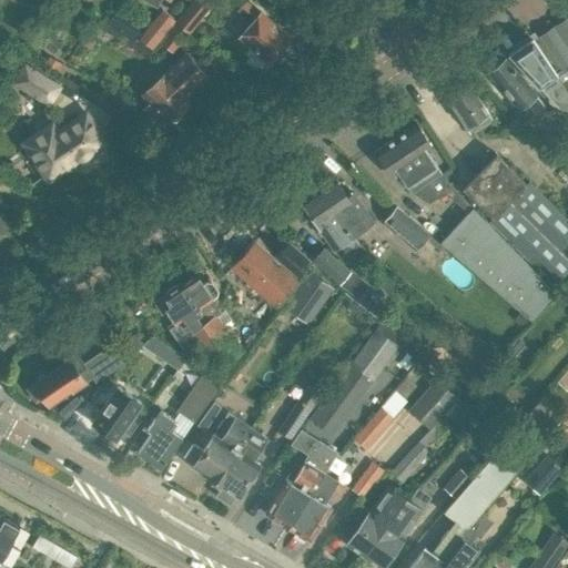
[(189,33),(215,1),(213,0),(194,0),(175,23),(189,33)]
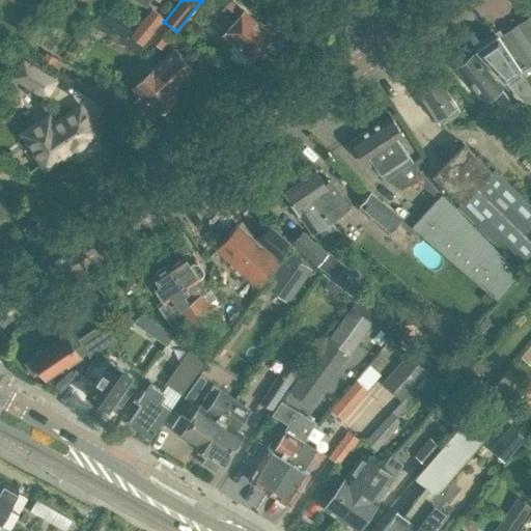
[(244,12),(230,1),(223,9),(236,21),(225,33),(240,46),(233,54),(245,64),(252,56),(253,57),(272,35),(244,11),(244,12)]
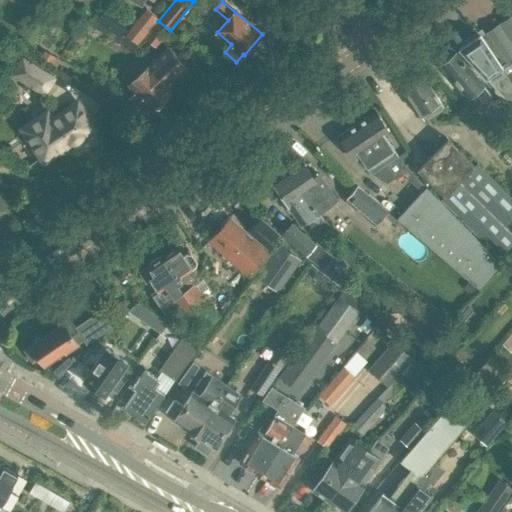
[(137,43),(158,18),(146,8),(125,34),(137,43)]
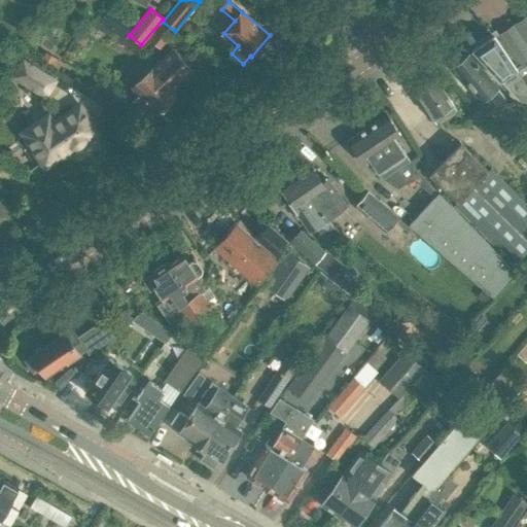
[(100,24),(125,38),(131,27),(106,12),(100,24)]
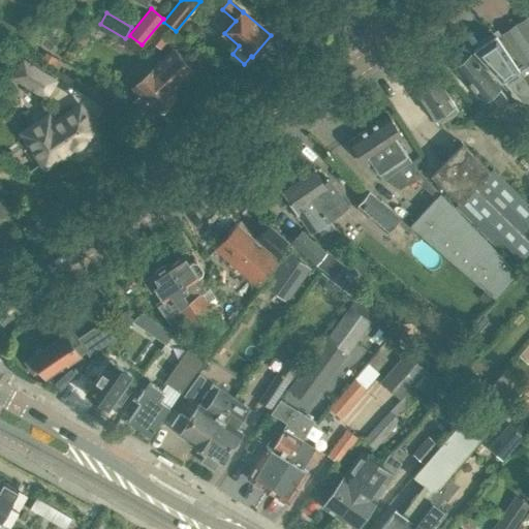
[(528,22),(500,41),(496,35),(495,36),(528,86),(528,22)]
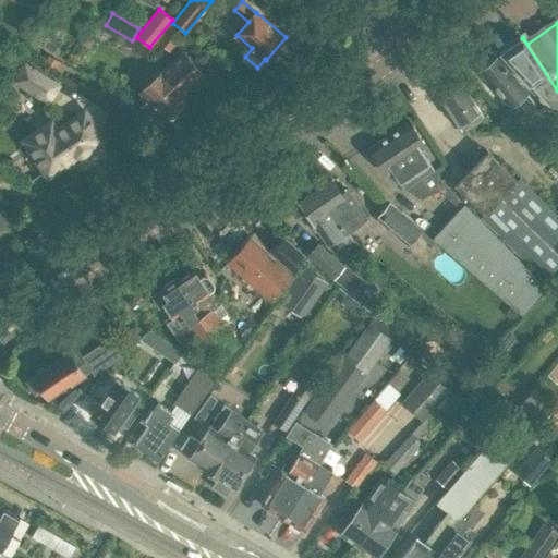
[(170,51),(182,36),(171,26),(159,41),(170,51)]
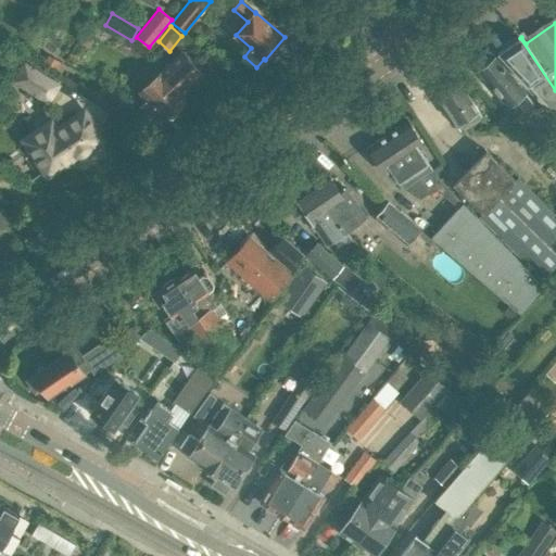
[(545,103),(555,96),(555,90),(520,38),(497,53),(545,103)]
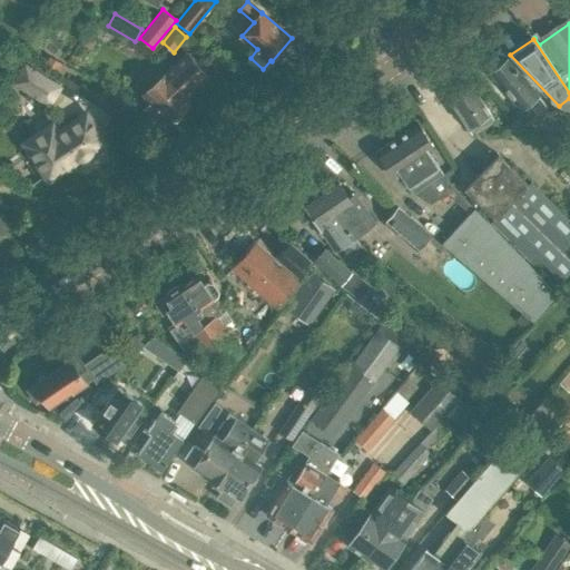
[(176,123),(184,116),(182,109),(192,100),(188,97),(209,77),(188,53),(144,94),(151,102),(144,110),(159,127),(167,120),(168,121),(169,120),(176,123)]
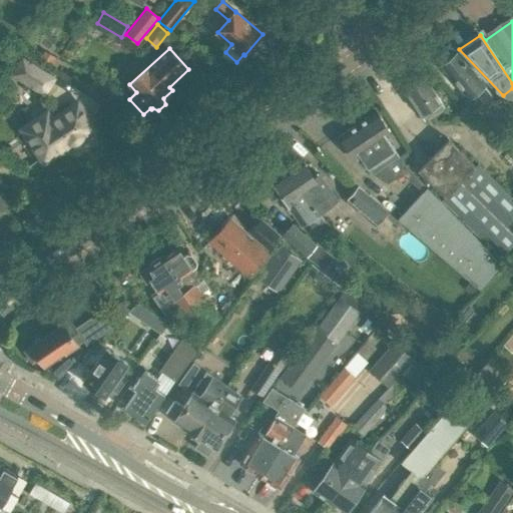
[(55,70),(61,60),(45,50),(39,59),(55,70)]
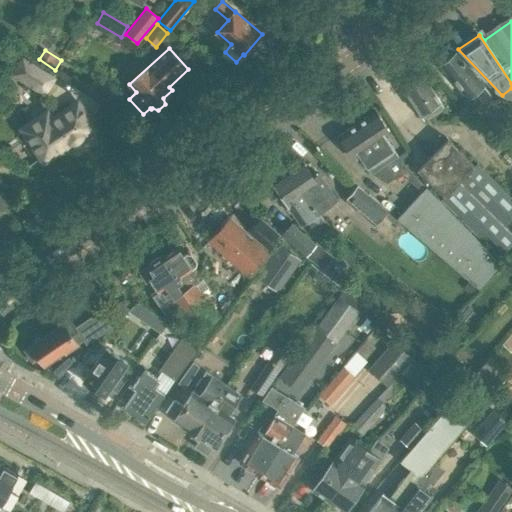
[(491,96),(456,53),(441,65),(468,98),(474,93),(482,103),(491,96)]
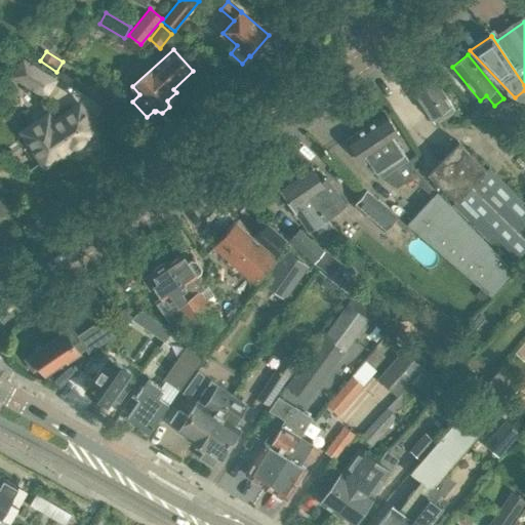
[(58,79),(24,57),(11,77),(46,98),(58,79)]
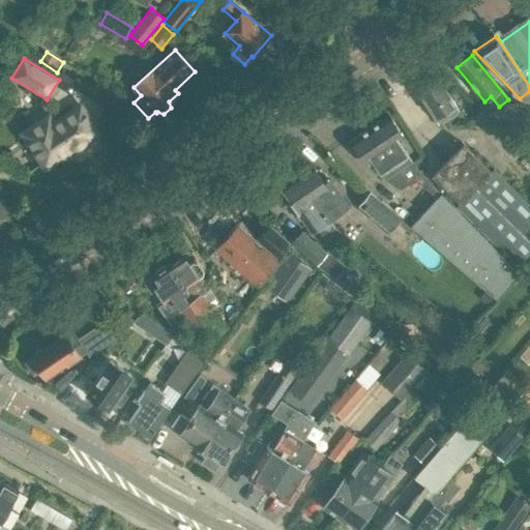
[(439,125),(461,112),(440,81),(419,95),(439,125)]
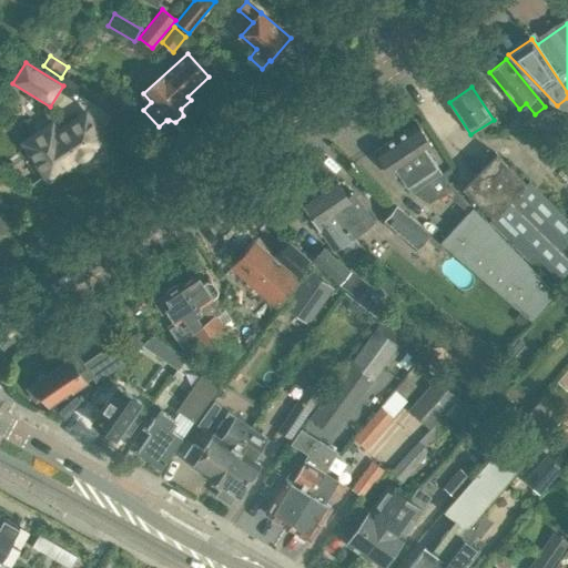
[(49,175),(77,156),(79,156),(81,156),(83,156),(84,155),(87,154),(88,153),(90,152),(91,150),(91,148),(92,146),(101,140),(85,117),(61,133),(54,125),(28,143),(49,175)]
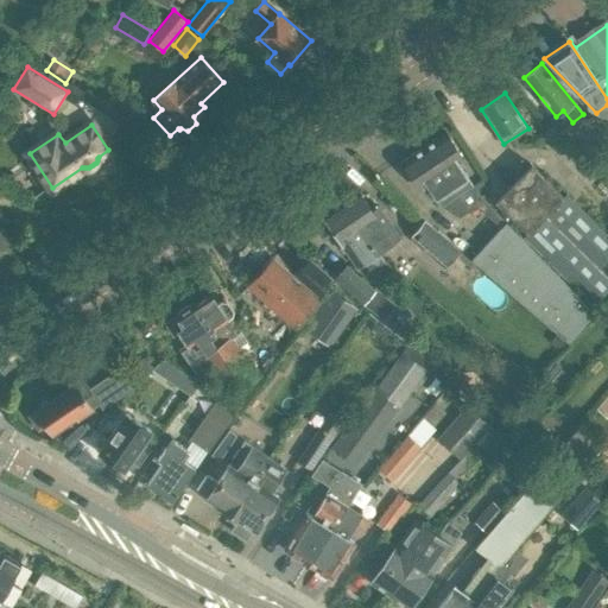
[(458,195),(472,185),(460,166),(466,162),(447,132),(424,147),(458,195)]
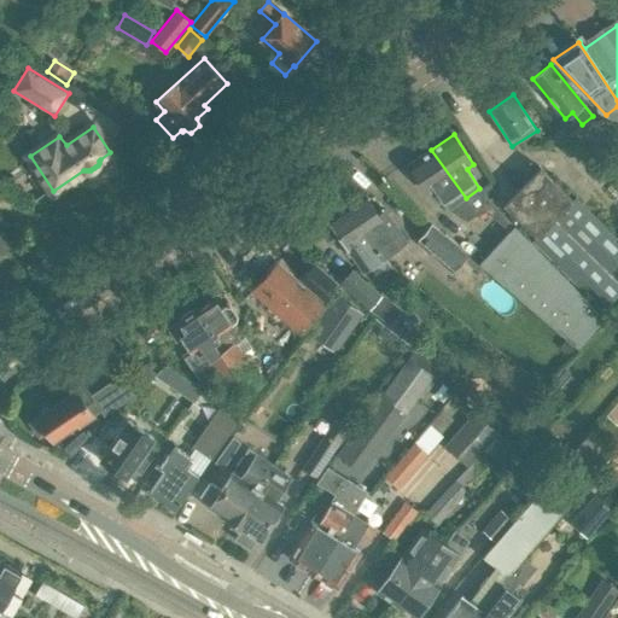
[(617,161),(599,143),(587,155),(617,185),(617,161)]
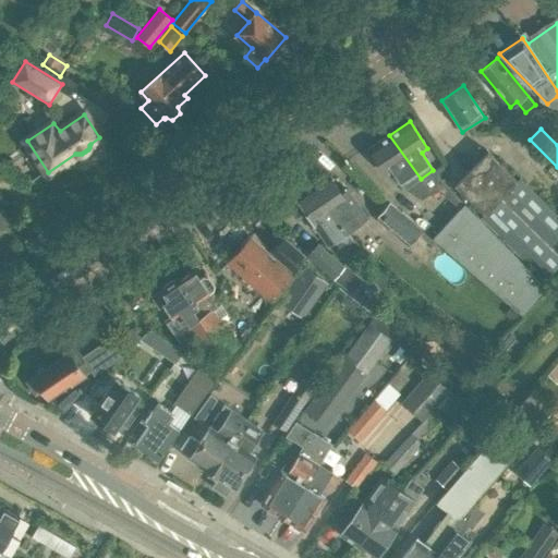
[(421,179),(389,135),(368,148),(387,174),(392,171),(404,190),(421,201),(438,189),(460,208),(433,238),(522,313),(547,288),(433,172),(434,171),(433,170),(421,179)]
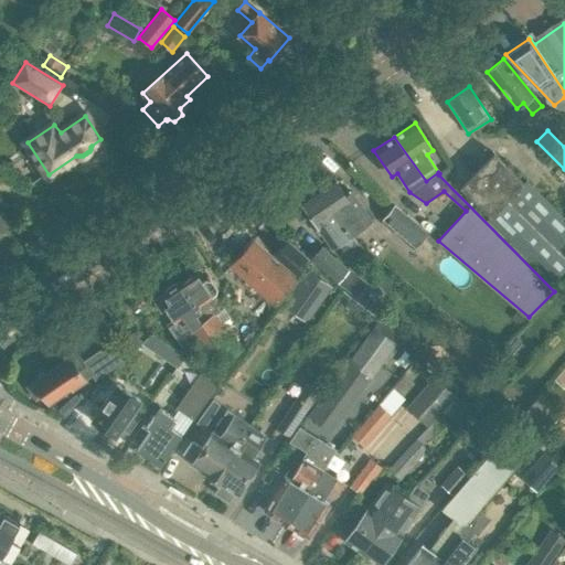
[(523,183),(493,153),(475,172),(501,198),(555,248),(564,237),(564,219),(526,180),(523,183)]
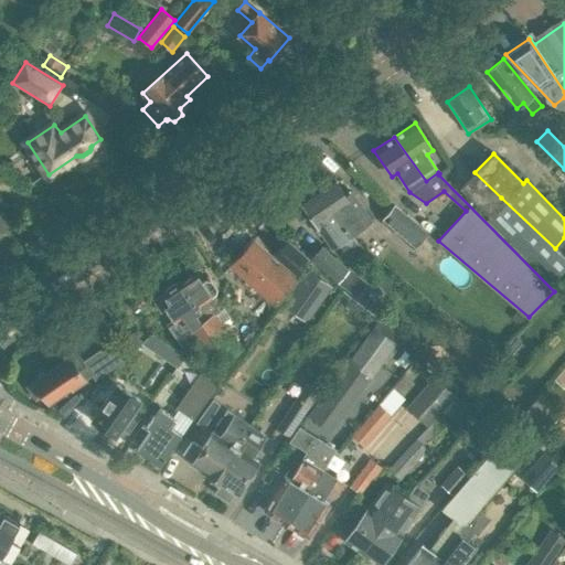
[(547,153),(541,160),(550,169),(556,162),(547,153)]
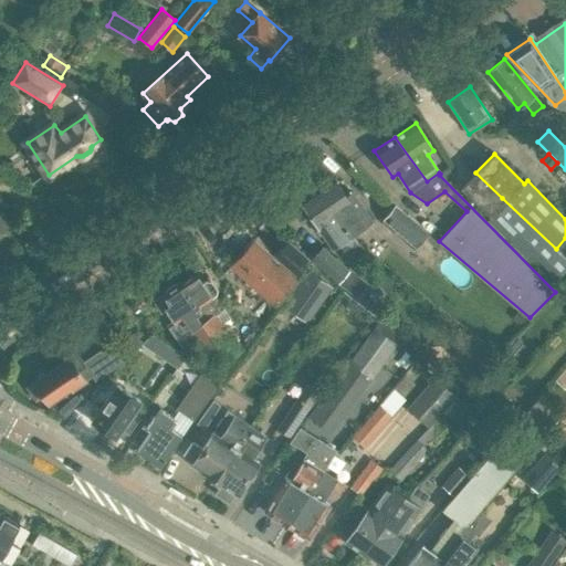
[(552,283),(565,268),(565,258),(556,249),(502,198),(475,173),(461,187),(491,217),(489,220),(552,283)]
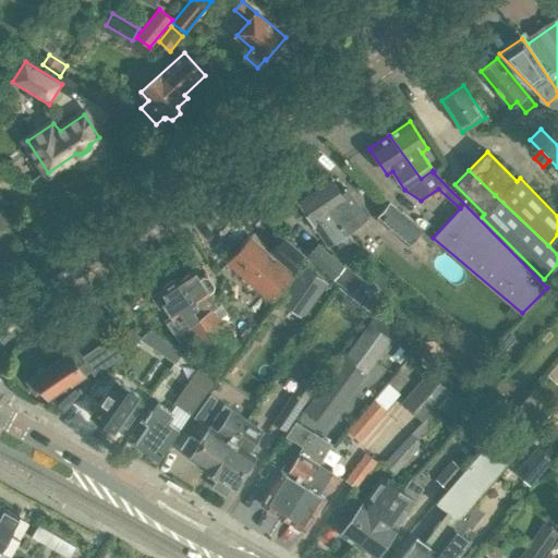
[(341,193),(329,176),(312,187),(343,234),(347,232),(351,240),(352,239),(347,231),(367,218),(348,190),(341,193)]
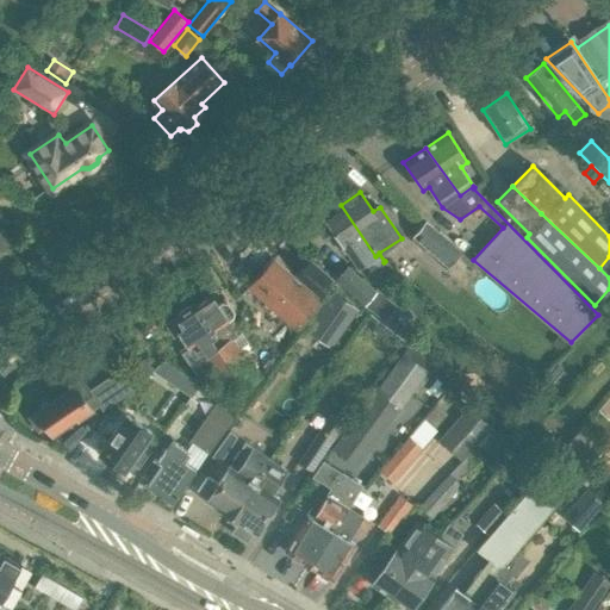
[(375,256),(341,205),(323,217),(313,224),(324,241),(334,234),(347,253),(349,251),(360,267),(365,263),(369,272),(384,262),(379,254),(375,256)]
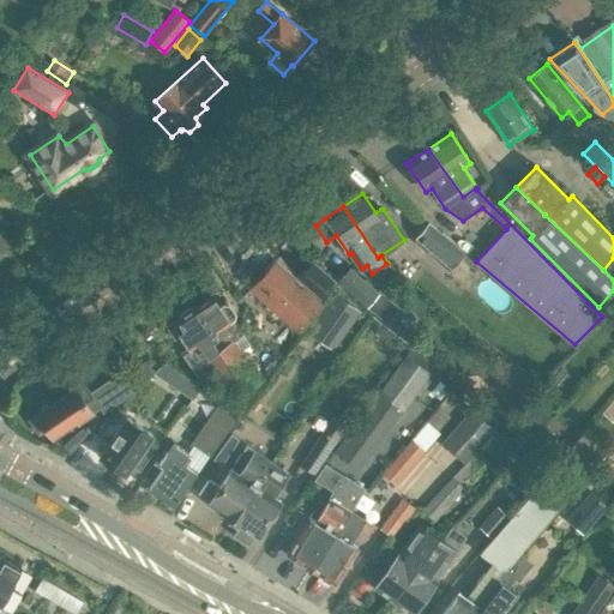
[(452,269),(467,252),(429,221),(415,238),(452,269)]
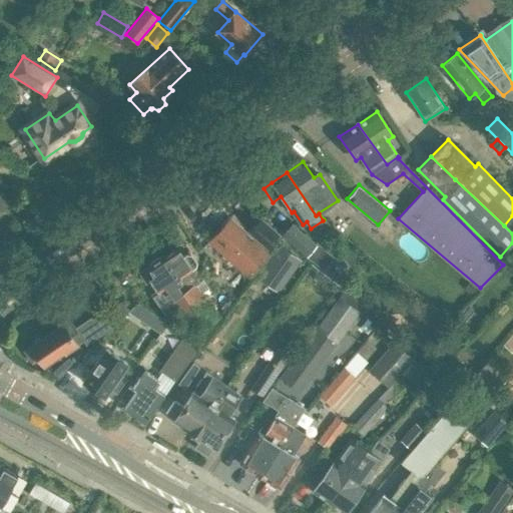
[(0,212),(5,209),(5,208),(10,204),(2,192),(0,193),(0,212)]
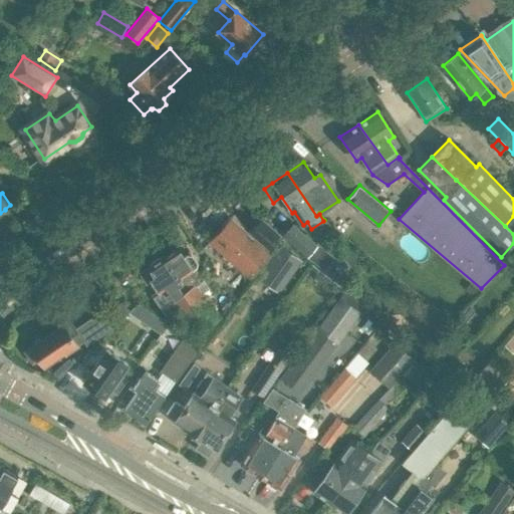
[(249,277),(271,253),(232,219),(211,242),(249,277)]
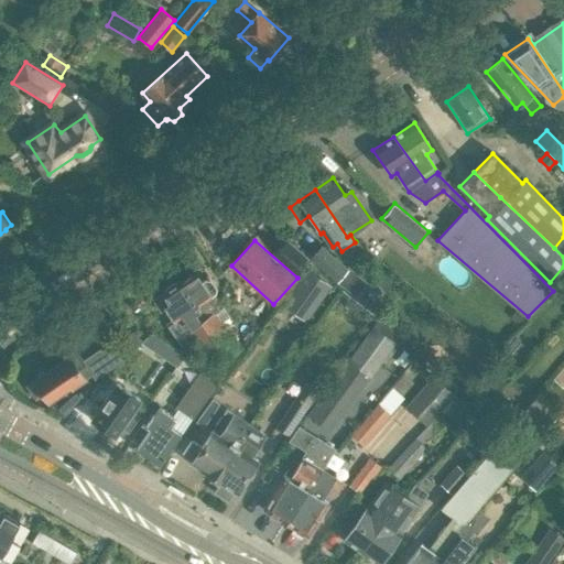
[(295,272),(307,260),(286,240),(274,253),(295,272)]
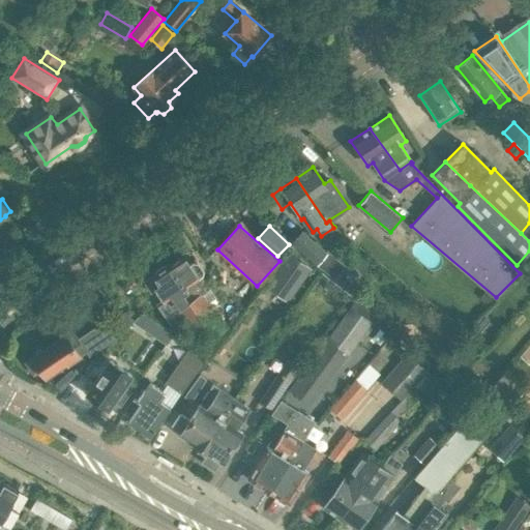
[(325,252),(301,231),(292,242),(334,280),(346,266),(327,249),(325,252)]
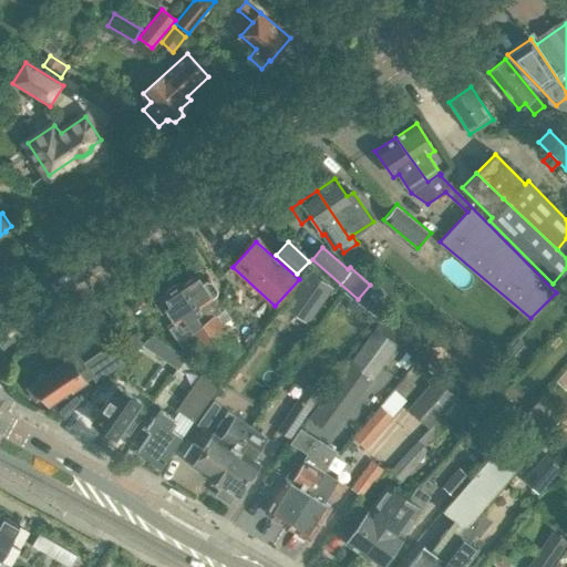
[(334,287),(309,269),(284,306),(309,323),(334,287)]
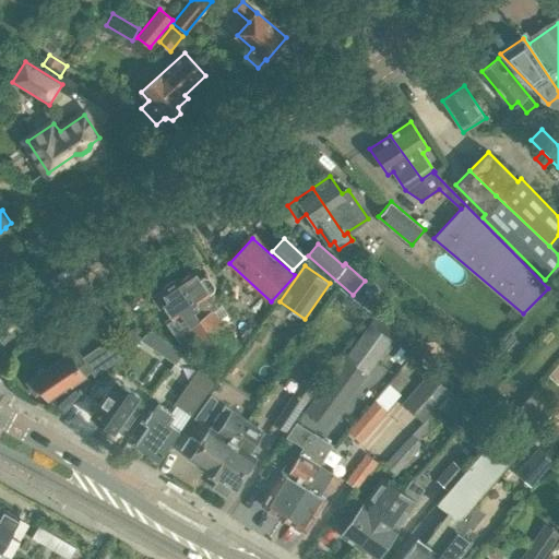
[(200,280),(193,270),(179,280),(199,309),(194,312),(199,320),(187,328),(192,335),(209,360),(201,367),(218,382),(241,352),(236,344),(219,319),(228,313),(222,305),(218,308),(215,304),(219,300),(213,292),(214,292),(215,286),(210,277),(204,276),(200,280)]
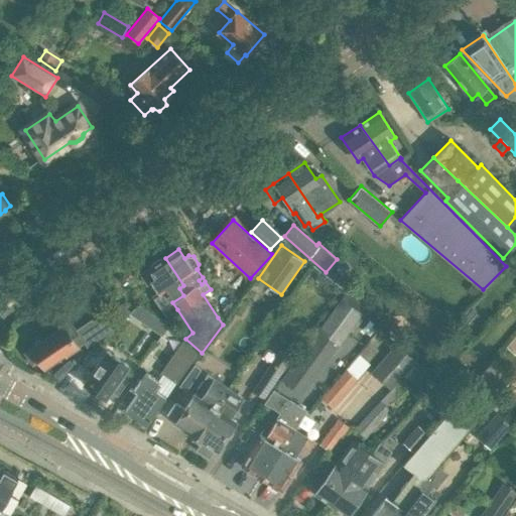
[(163,259),(159,258),(152,262),(152,267),(150,268),(150,269),(141,274),(147,284),(152,281),(160,293),(164,291),(172,303),(162,309),(166,315),(177,309),(172,302),(183,295),(179,288),(183,285),(165,258),(163,259)]
